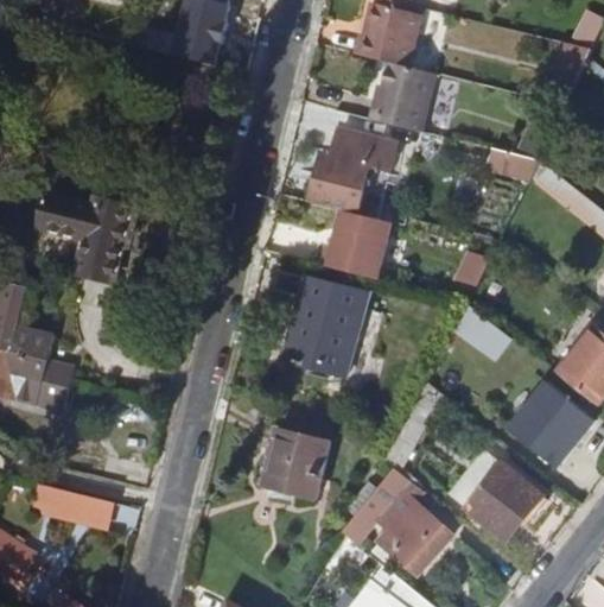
[(185,0),(173,50),(217,61),(231,0),(185,0)]
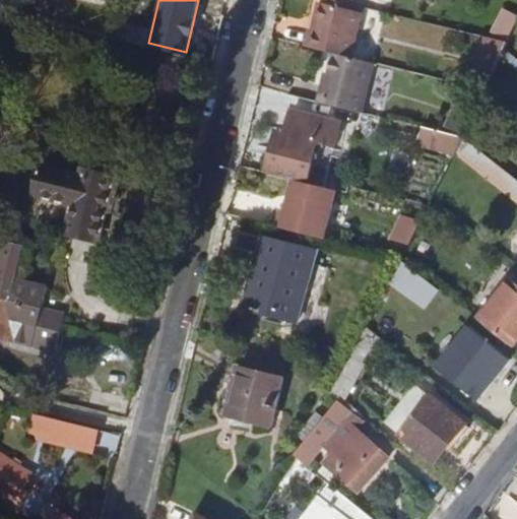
[(516,11),(516,5),(508,1),(500,14),(513,20),(516,11)]
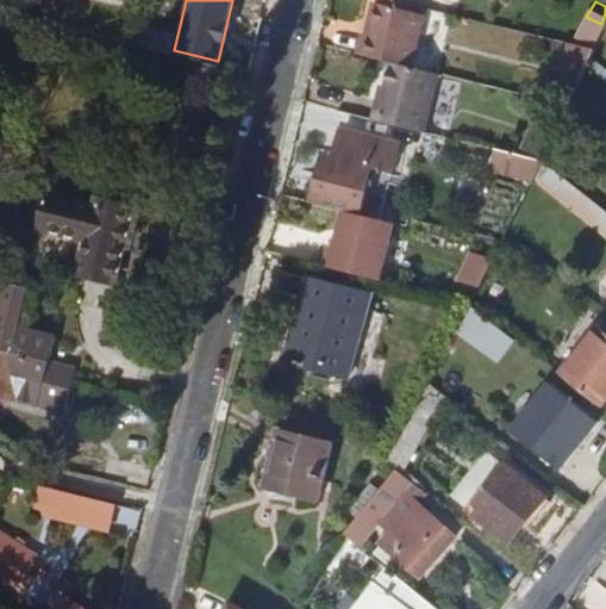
[(356,56),(388,62),(411,67),(422,13),(370,4),(364,35),(360,33),(356,56)]
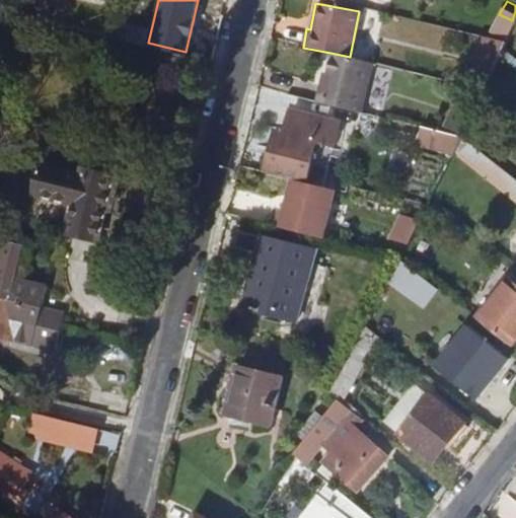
[(325,82),(318,80),(315,100),(360,109),(369,60),(350,57),(330,53),(326,73),(325,82)]
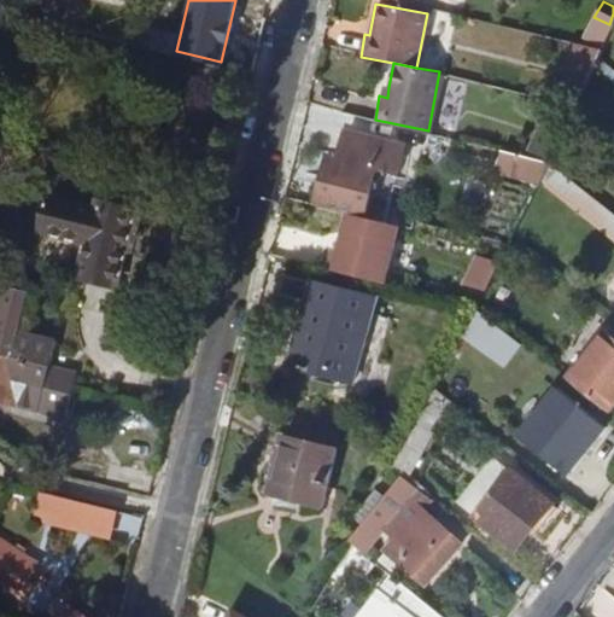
[(566,123),(545,120),(538,135),(559,140),(559,139),(566,123)]
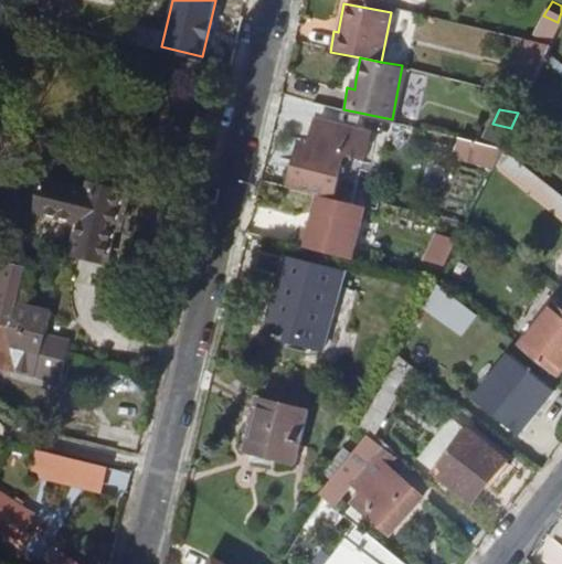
[(300,147),(289,191),(290,191),(331,201),(342,158),(361,163),(368,136),(316,123),(309,149),(300,147)]
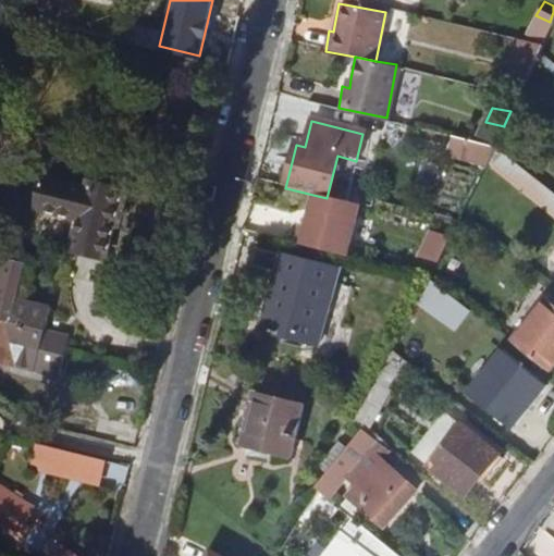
[(504,126),(485,122),(478,137),(481,138),(496,140),(504,126)]
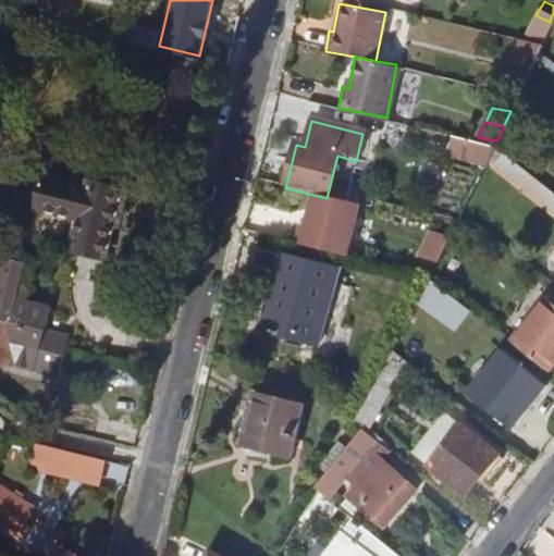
[(89,185),(48,176),(42,206),(82,217),(75,249),(107,257),(115,218),(118,210),(123,211),(128,186),(91,177),(89,185)]
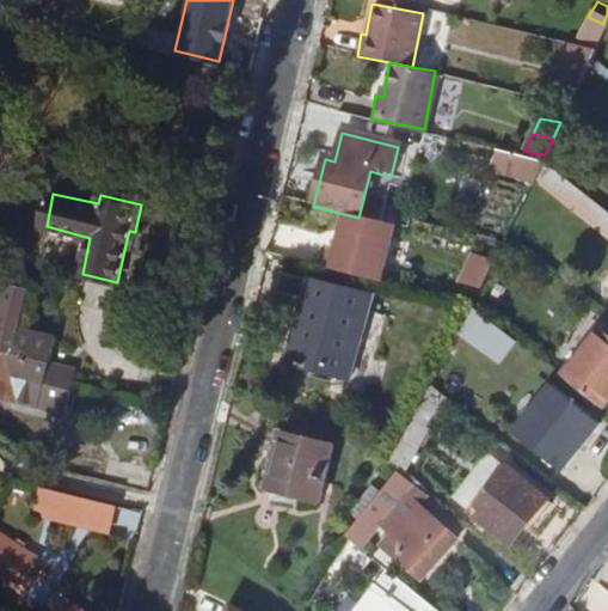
[(300,323),(292,354),(288,370),(352,385),(374,297),(309,281),(300,323)]
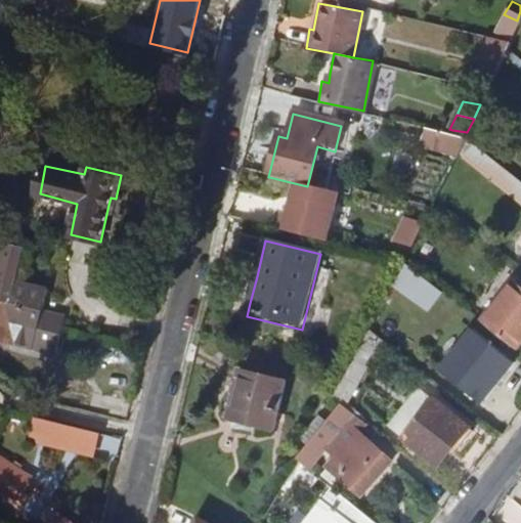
[(435,285),(403,263),(394,279),(426,301),(435,285)]
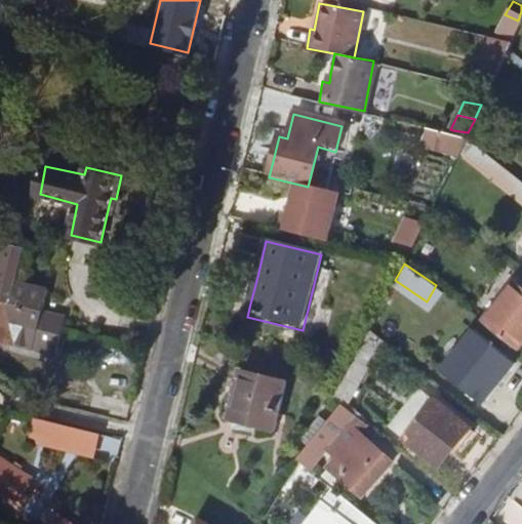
[(0,282),(10,284),(13,268),(0,266),(0,282)]
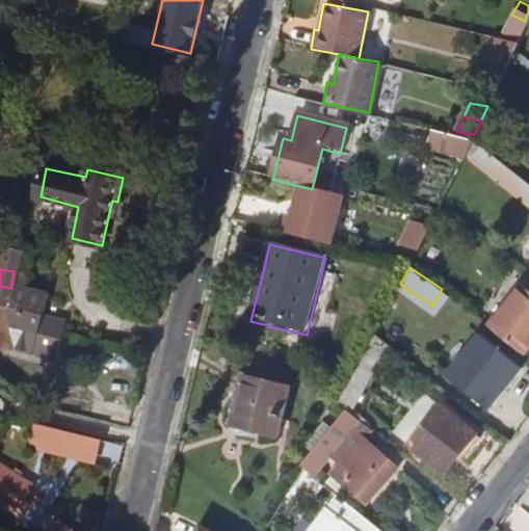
[(59,352),(62,338),(29,329),(32,312),(12,307),(18,285),(21,273),(14,271),(10,288),(0,286),(0,328),(3,330),(0,343),(20,347),(21,342),(59,352)]
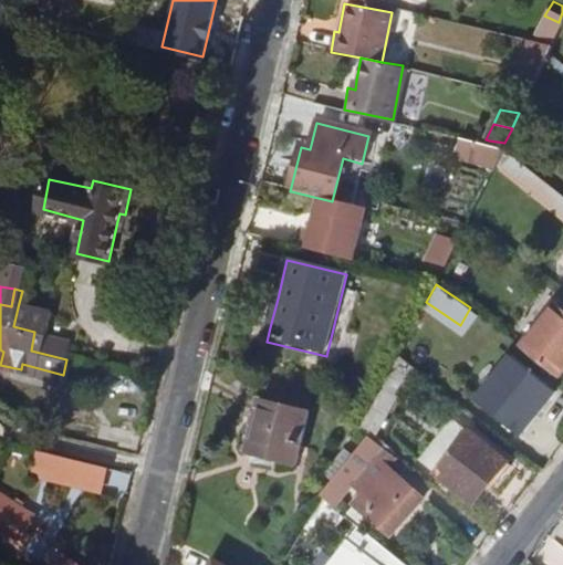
[(50,312),(19,303),(13,326),(34,332),(31,351),(66,359),(70,339),(45,334),(50,312)]
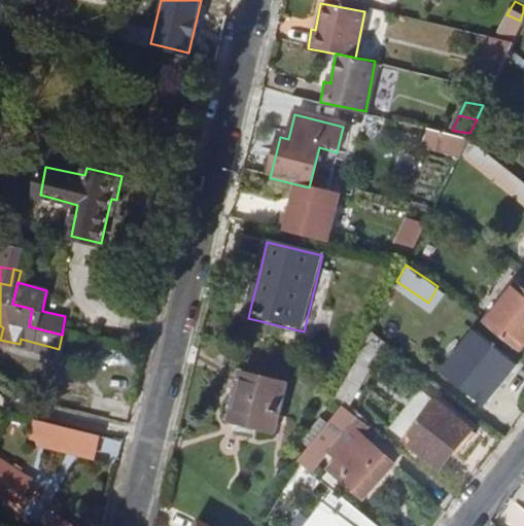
[(523,290),(516,283),(485,320),(519,348),(523,342),(523,290)]
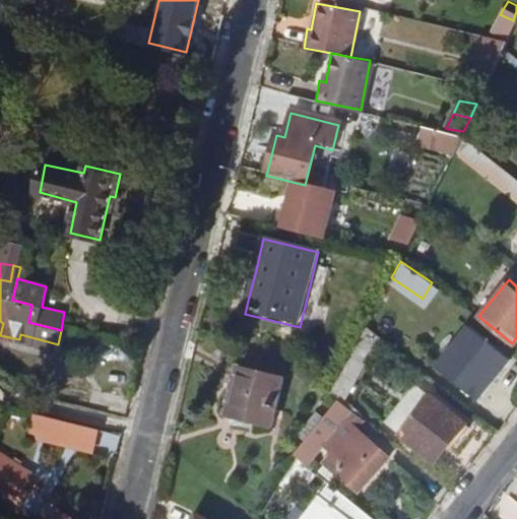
[(377,348),(385,339),(366,324),(360,335),(373,344),(377,348)]
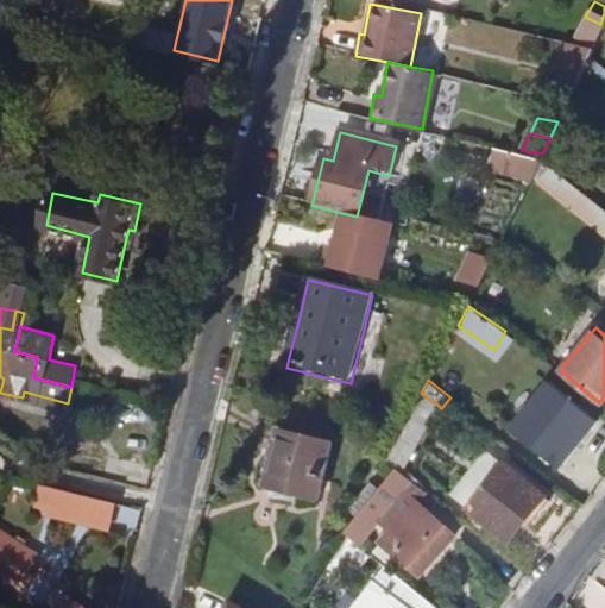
[(517,430),(561,464),(597,418),(555,384),(517,430)]
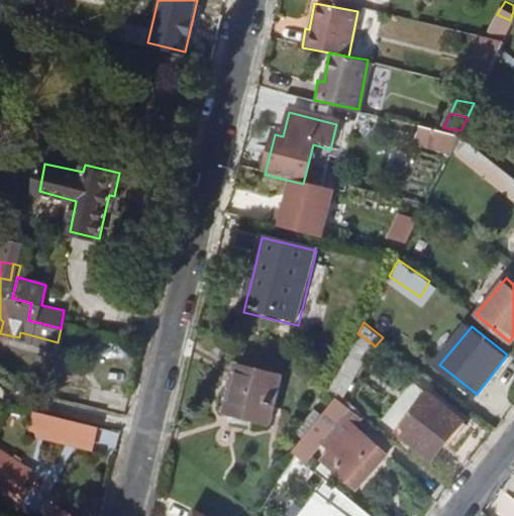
[(371,342),(357,333),(327,393),(335,399),(338,402),(371,342)]
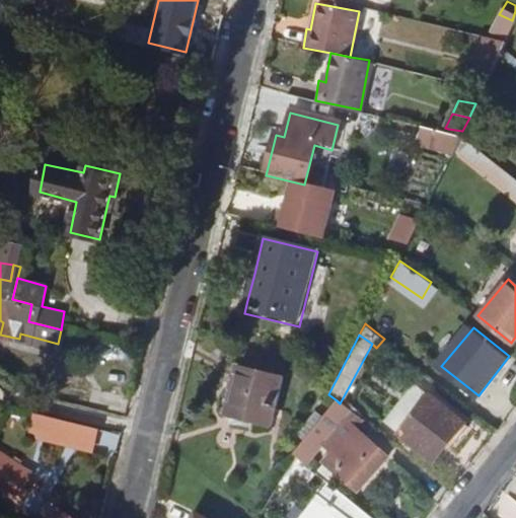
[(286,381),(241,369),(229,419),(261,427),(274,430),(286,381)]
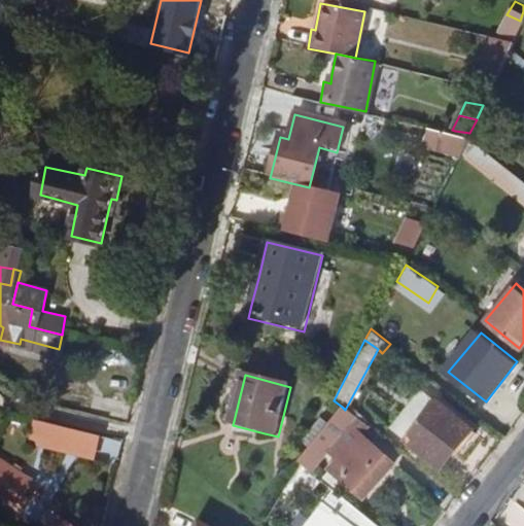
[(405,440),(440,467),(469,430),(434,402),(405,440)]
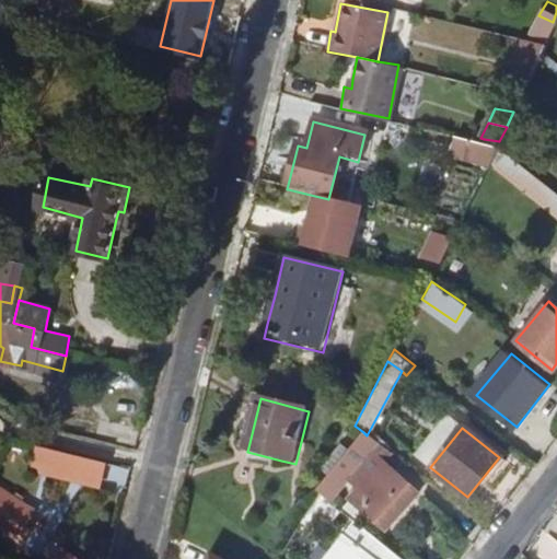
[(373,459),(383,447),(367,435),(363,432),(338,462),(318,487),(314,491),(320,496),(328,503),(347,481),(359,490),(349,503),(366,515),(385,531),(416,492),(380,464),(373,459)]
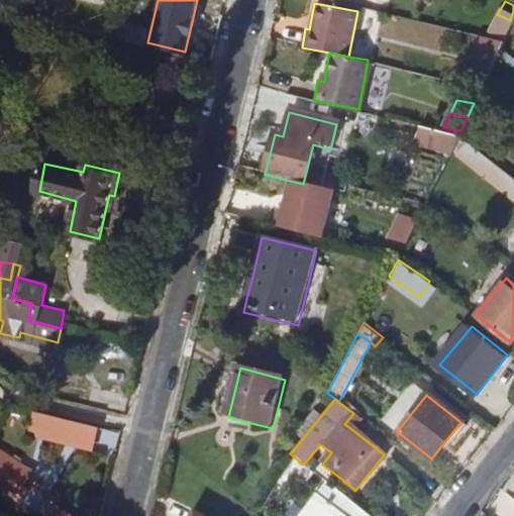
[(344,424),(350,428),(358,417),(353,413),(344,424)]
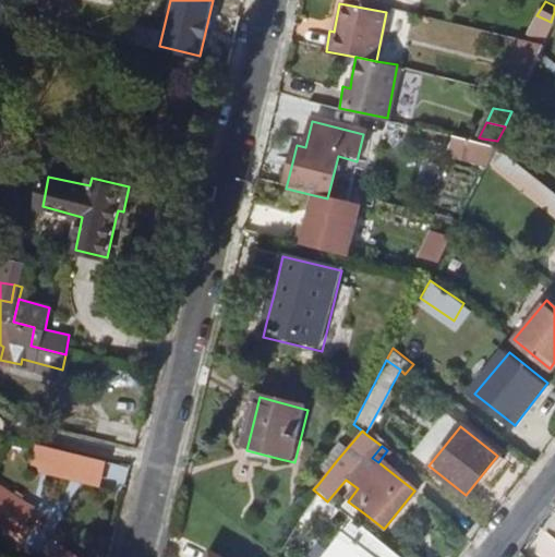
[(97,481),(103,460),(49,447),(44,467),(97,481)]
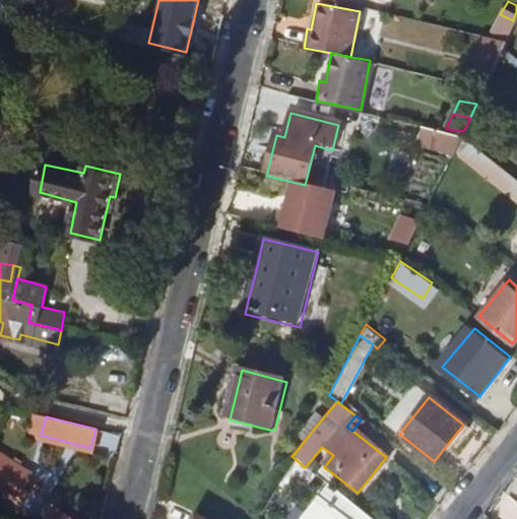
[(289,447),(296,452),(314,429),(309,425),(289,447)]
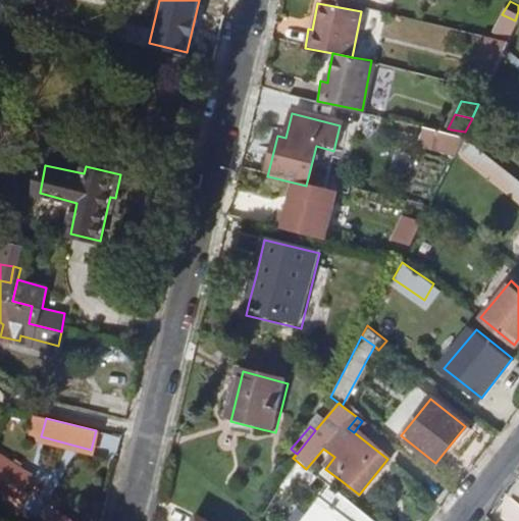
[(0,490),(17,504),(23,497),(17,491),(20,486),(23,487),(34,473),(13,458),(11,461),(0,452),(0,490)]
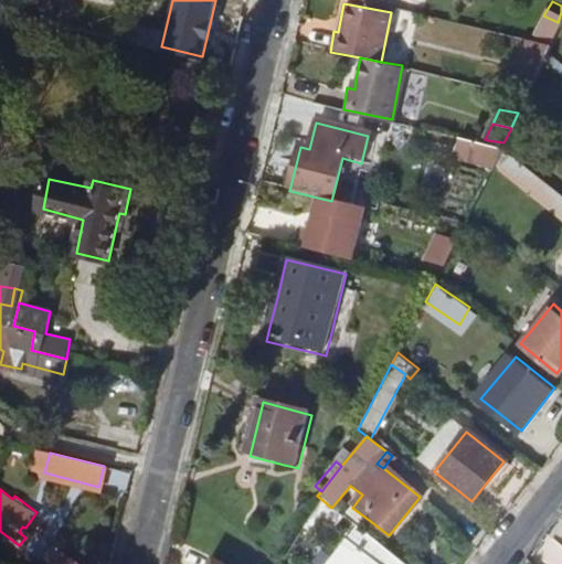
[(369,520),(352,508),(346,514),(362,528),(369,520)]
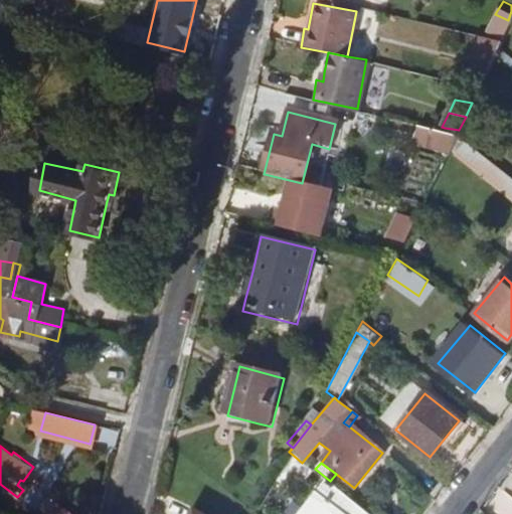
[(367,513),(327,482),(301,513),(367,513)]
